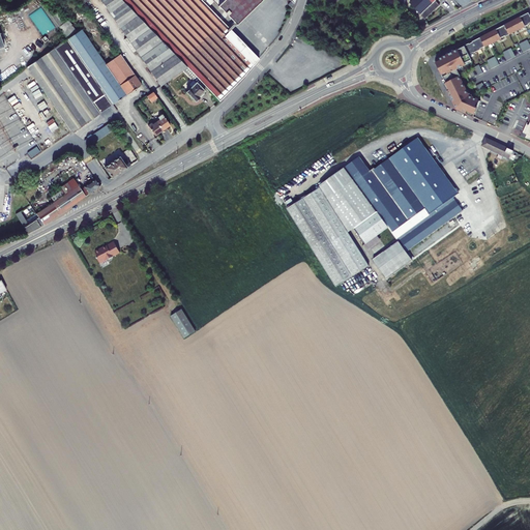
[(121,0),(83,0),(85,3),(89,0),(100,0),(126,36),(124,37),(129,47),(131,45),(160,86),(166,83),(183,70),(186,67),(121,0)]
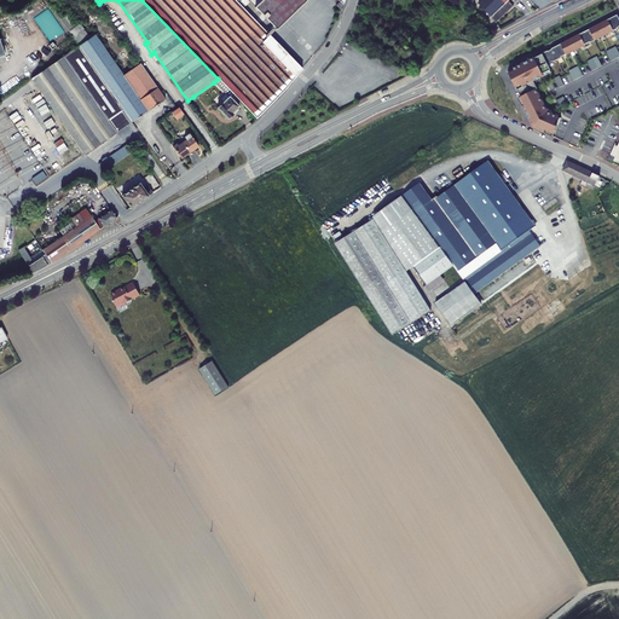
[(239,103),(254,117),(276,93),(298,69),(232,0),(142,0),(218,79),(239,103)]
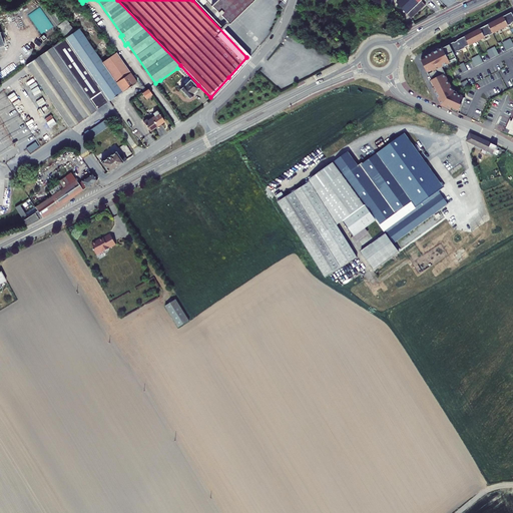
[(250,0),(207,0),(228,21),(250,0)]
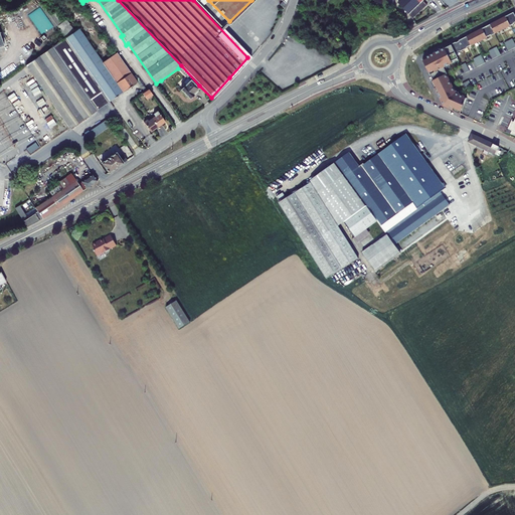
[(400,0),(397,3),(412,20),(426,6),(421,2),(422,0),(400,0)]
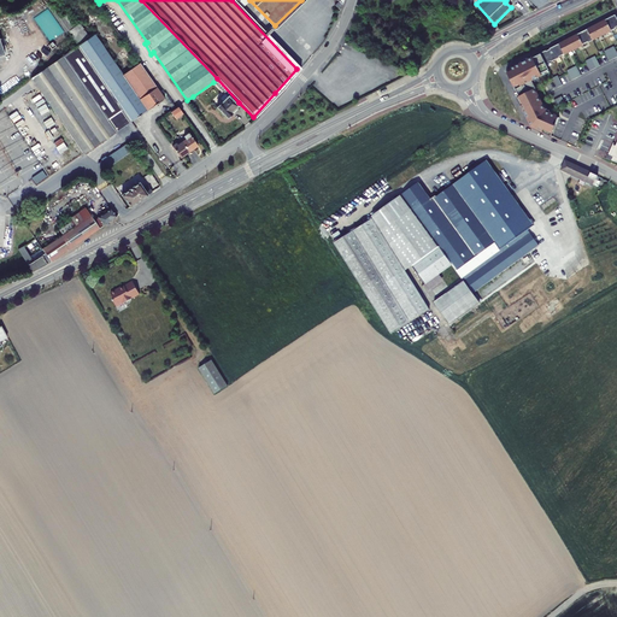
[(606,21),(611,31),(616,29),(616,28),(616,27),(616,18),(616,15),(610,18),(606,21)]
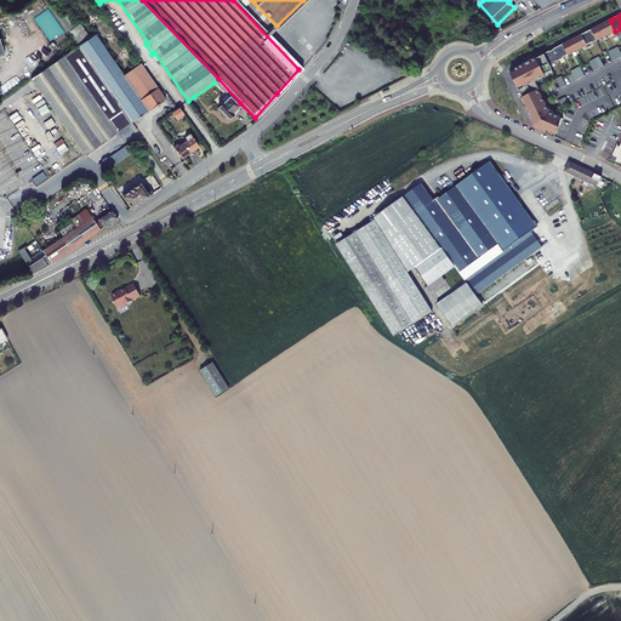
[(605,22),(600,24),(605,35),(610,33),(611,34),(615,32),(610,21),(607,23),(605,22)]
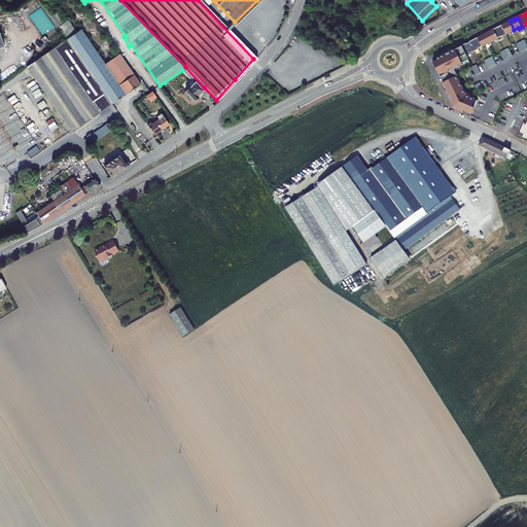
[(505,24),(502,26),(506,35),(511,33),(510,32),(514,30),(510,21),(504,24),(505,24)]
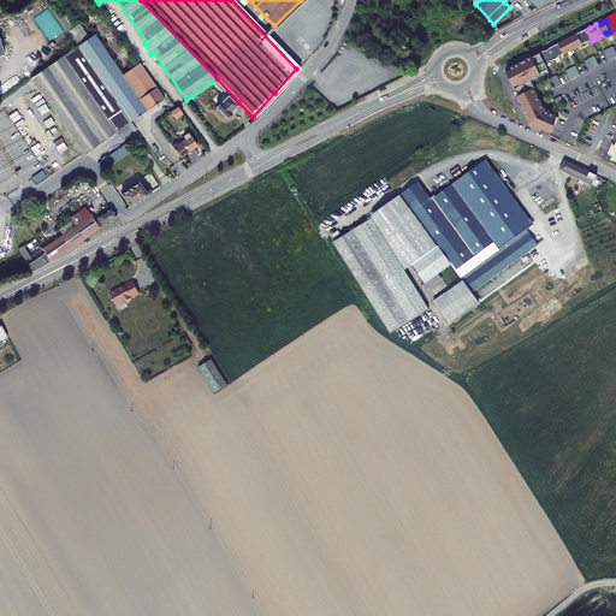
[(582,31),(576,34),(582,45),(587,42),(592,41),(587,30),(586,29),(582,31)]
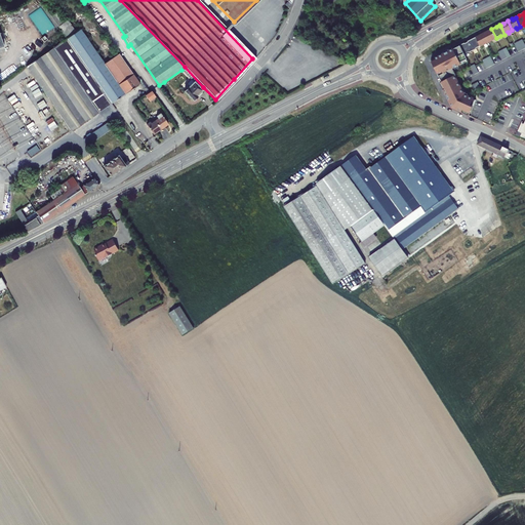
[(487,33),(484,34),(488,43),(492,41),(492,40),(496,38),(491,29),(487,32),(487,33)]
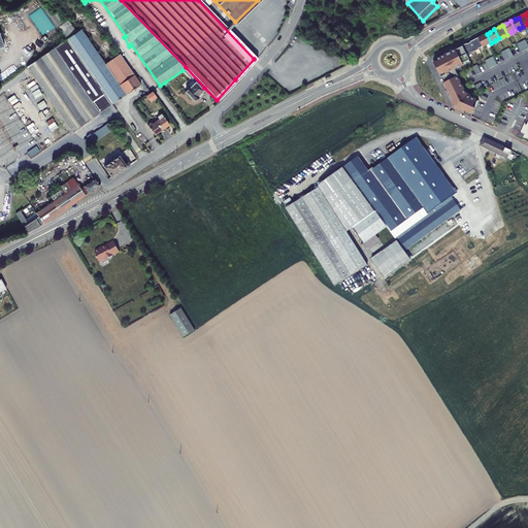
[(105,94),(112,104),(126,95),(105,65),(80,30),(67,39),(93,75),(92,76),(105,94)]
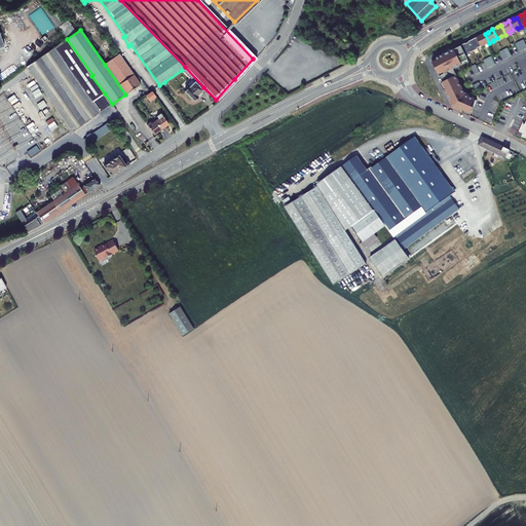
[(481,35),(477,38),(481,46),(485,44),(486,45),(489,43),(485,34),(482,36),(481,35)]
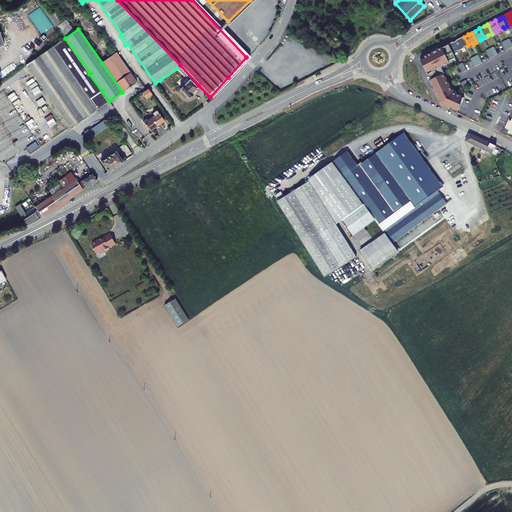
[(460,39),(457,41),(461,50),(465,48),(464,47),(468,45),(464,37),(459,39),(460,39)]
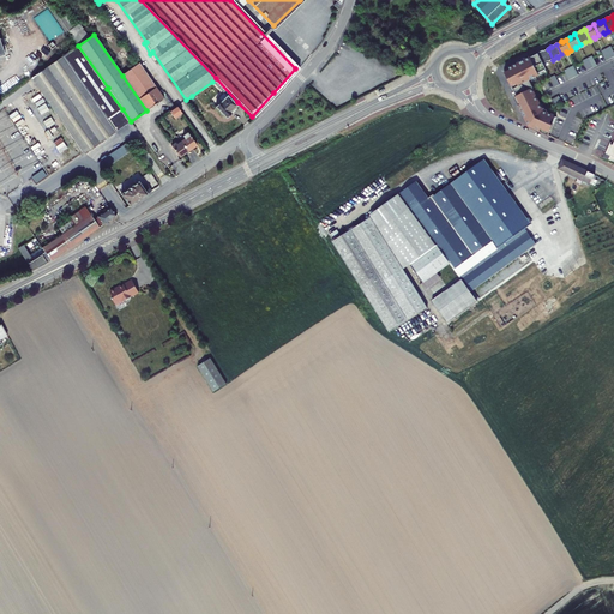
[(31,78),(84,154),(116,131),(108,119),(122,109),(107,89),(108,88),(78,46),(31,78)]
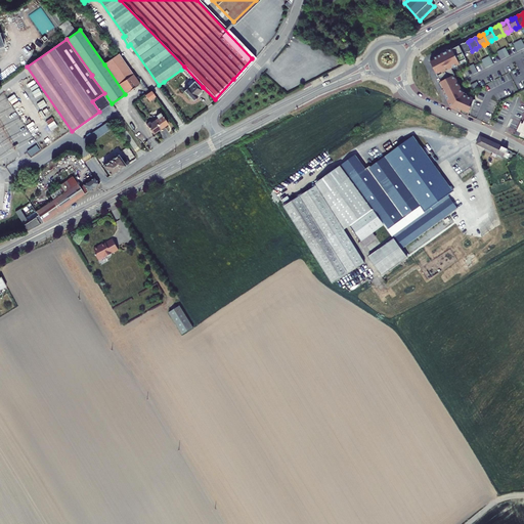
[(467,41),(459,46),(460,46),(464,54),(468,52),(468,53),(472,51),(468,42),(467,41)]
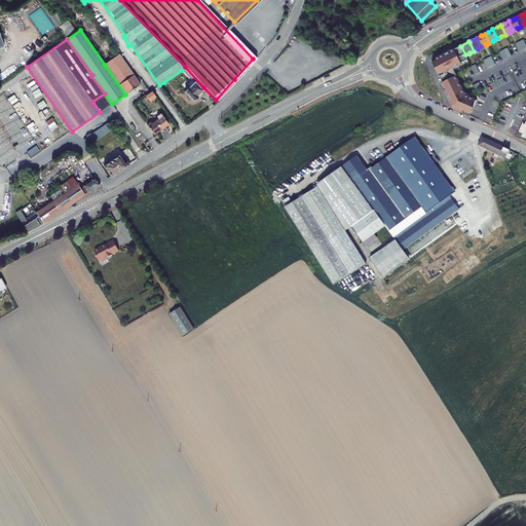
[(441,79),(439,80),(453,108),(470,116),(477,101),(465,96),(455,76),(452,70),(462,65),(461,64),(468,60),(465,54),(461,46),(454,49),(431,61),(440,76),(441,76),(442,78),(441,79)]
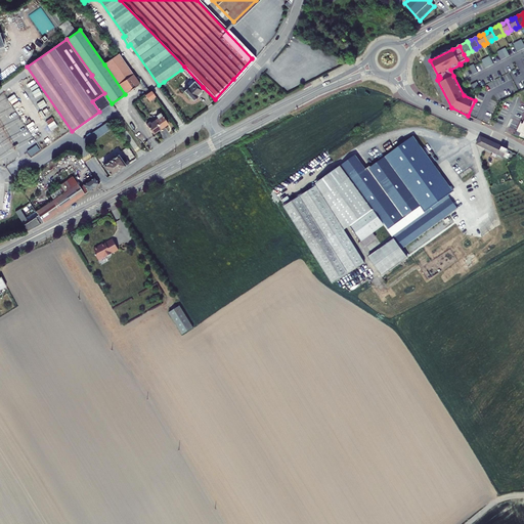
[(104,64),(125,94),(135,87),(140,84),(120,54),(104,64)]
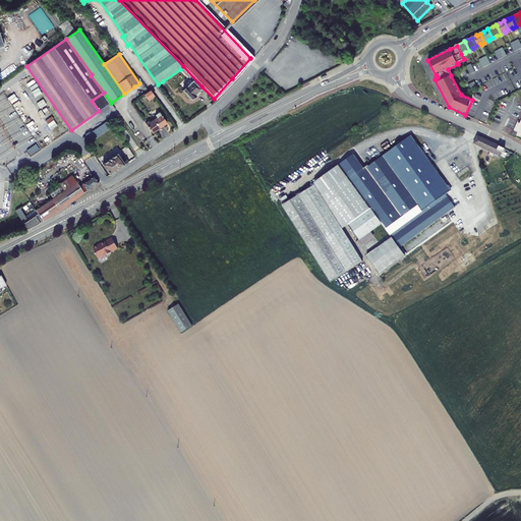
[(201,87),(183,66),(180,69),(189,78),(185,83),(188,85),(183,91),(191,100),(196,95),(195,95),(200,90),(199,89),(201,87)]
